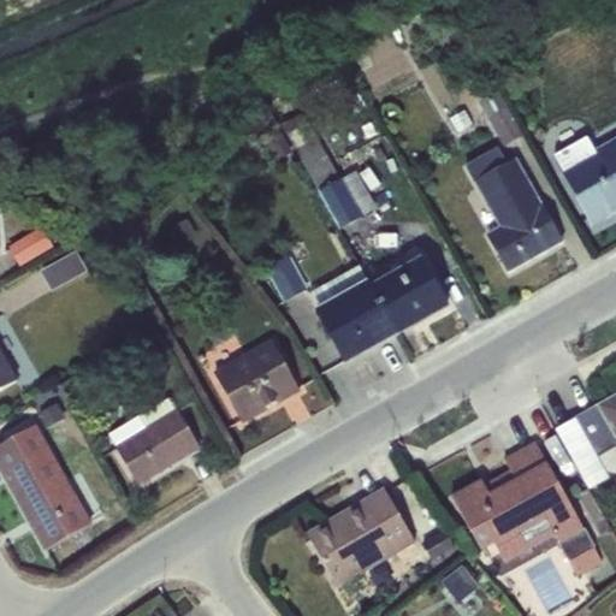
[(306,117),(285,128),(341,231),(378,209),(369,194),(381,187),(371,169),(359,176),(356,172),(341,181),(306,117)]
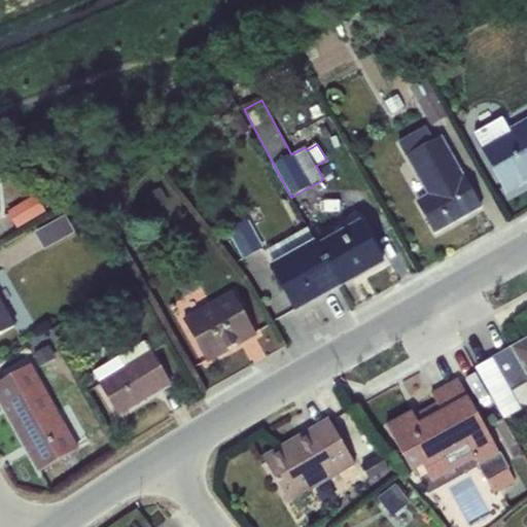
[(502,117),(475,134),(508,192),(510,196),(526,185),(526,118),(510,130),(502,117)]
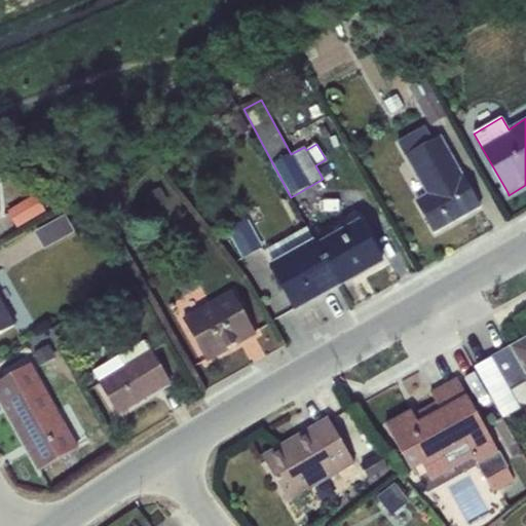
[(426,126),(398,142),(426,194),(416,200),(435,233),(481,208),(441,136),(434,140),(426,126)]
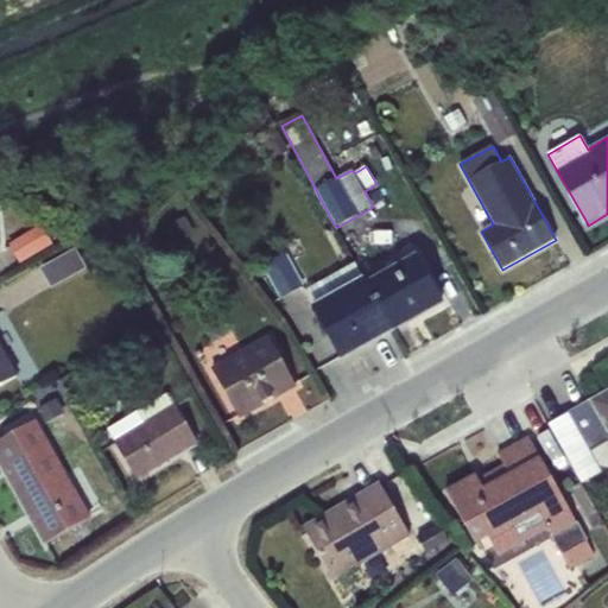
[(185,216),(165,228),(176,246),(196,234),(185,216)]
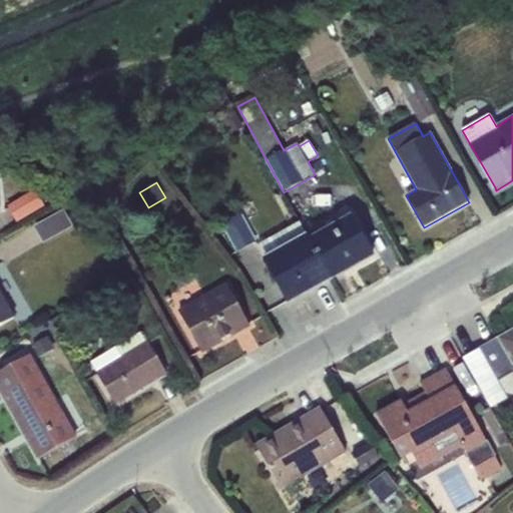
[(35,189),(8,206),(17,222),(45,206),(35,189)]
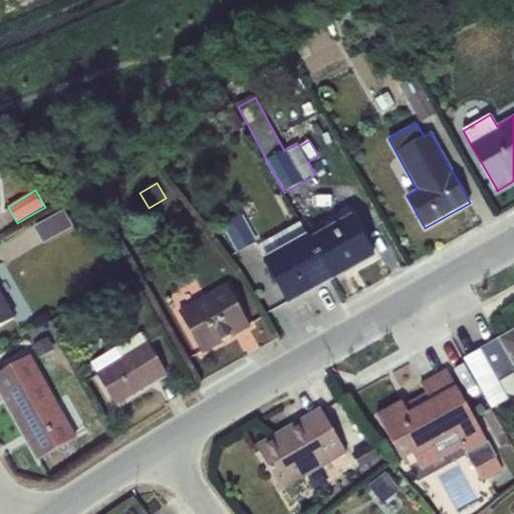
[(63,212),(35,228),(44,243),(71,227),(63,212)]
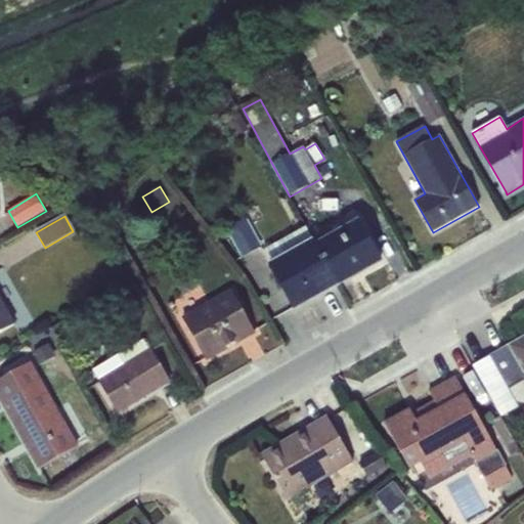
[(246,218),(226,228),(243,257),(262,247),(246,218)]
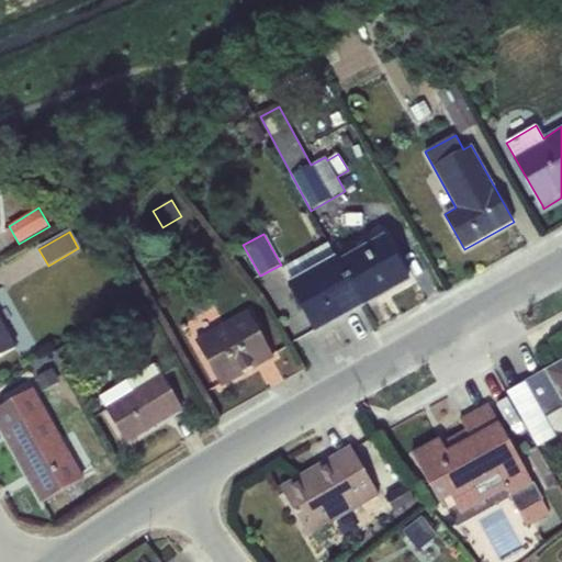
[(409,280),(384,235),(338,260),(364,305),(409,280)]
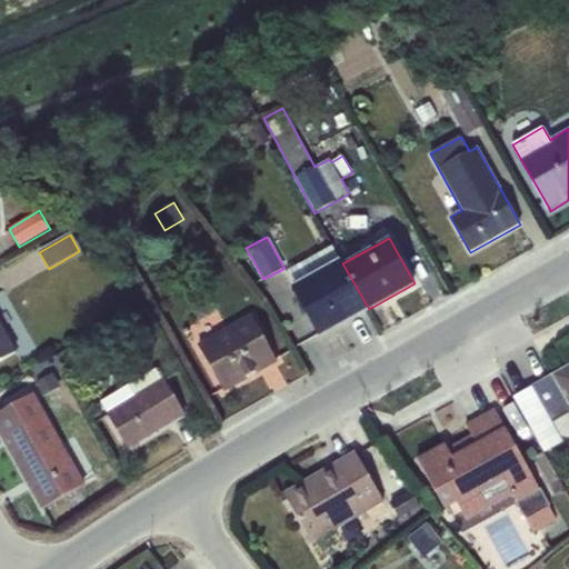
[(332,246),(287,271),(295,286),(292,287),(320,337),(369,309),(342,263),(332,246)]
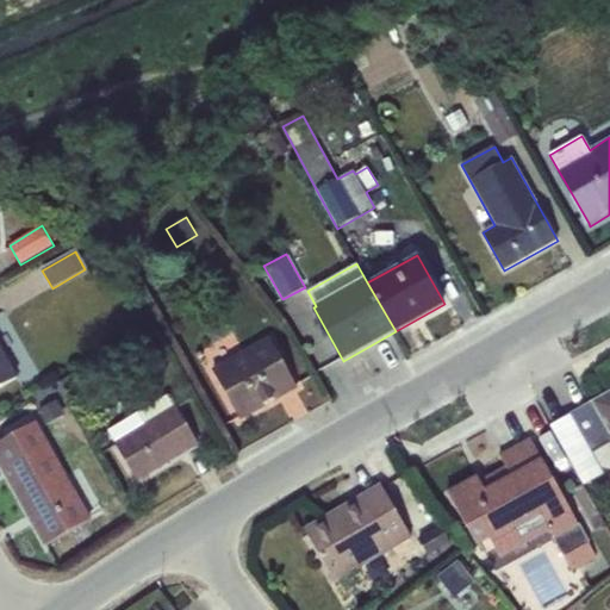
[(212,369),(240,418),(297,386),(268,337),(212,369)]
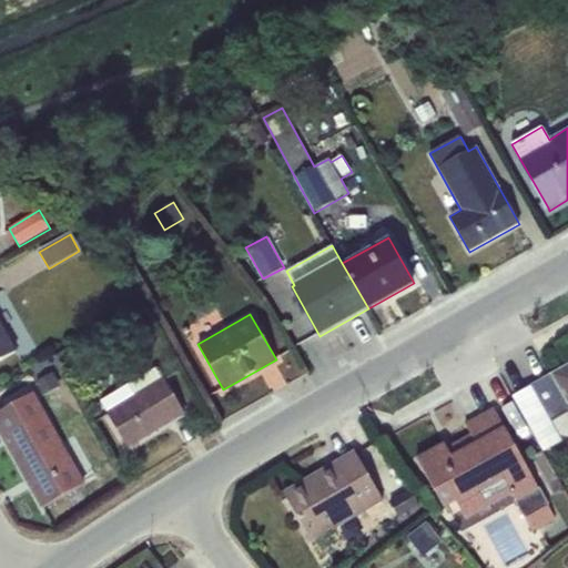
[(0,321),(0,361),(17,352),(0,321)]
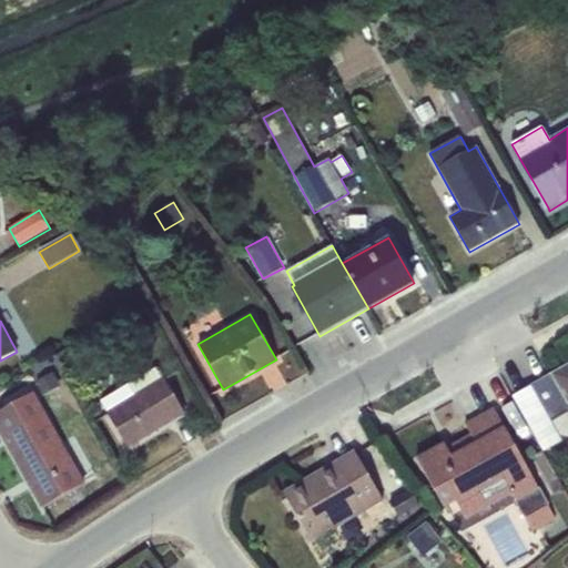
[(567,365),(554,374),(553,374),(553,375),(530,387),(529,387),(559,437),(567,437),(567,365)]
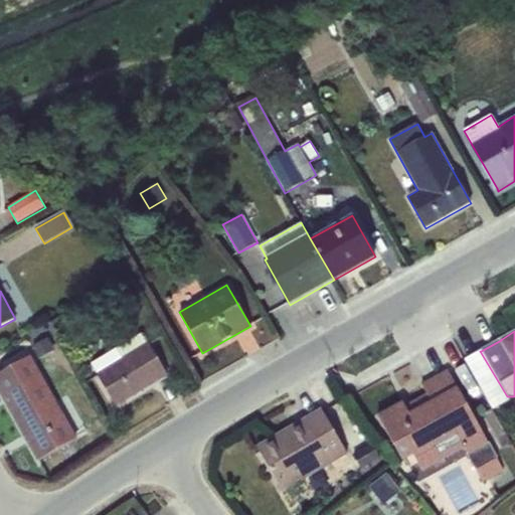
[(142,333),(91,364),(116,405),(167,374),(142,333)]
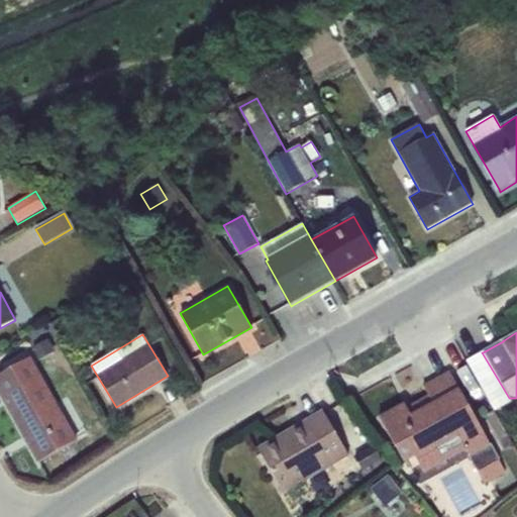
[(48,339),(33,347),(40,360),(56,351),(48,339)]
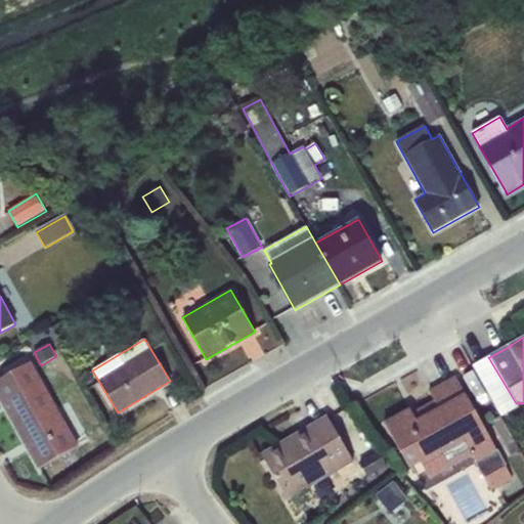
[(2,366),(7,376),(30,363),(25,354),(2,366)]
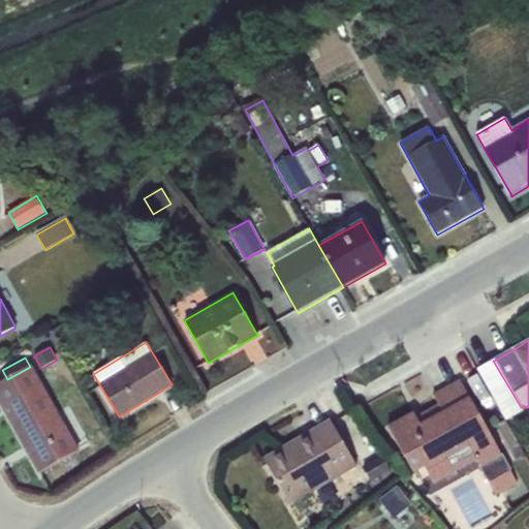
[(521,407),(493,361),(476,370),(506,422),(524,411),(521,407)]
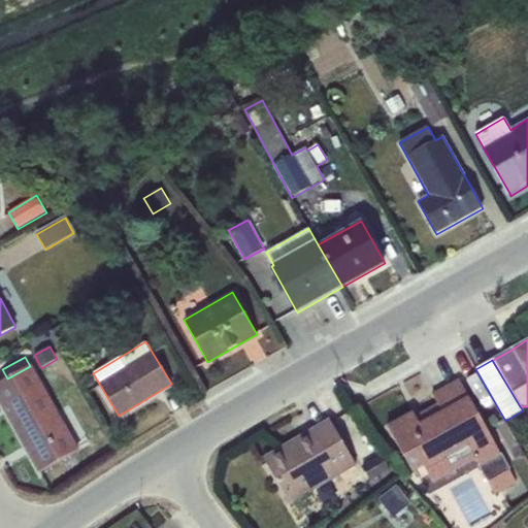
[(7,378),(0,383),(0,399),(40,471),(77,451),(30,366),(7,378)]
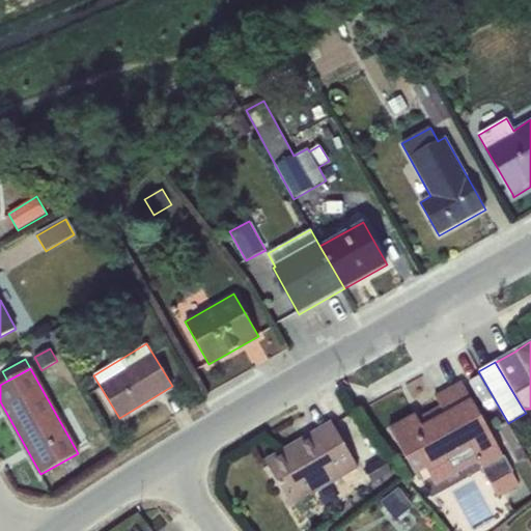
[(416,414),(389,428),(416,477),(427,470),(437,485),(478,463),(499,497),(520,485),(512,473),(513,472),(505,456),(504,456),(462,382),(435,396),(445,415),(423,426),(416,414)]
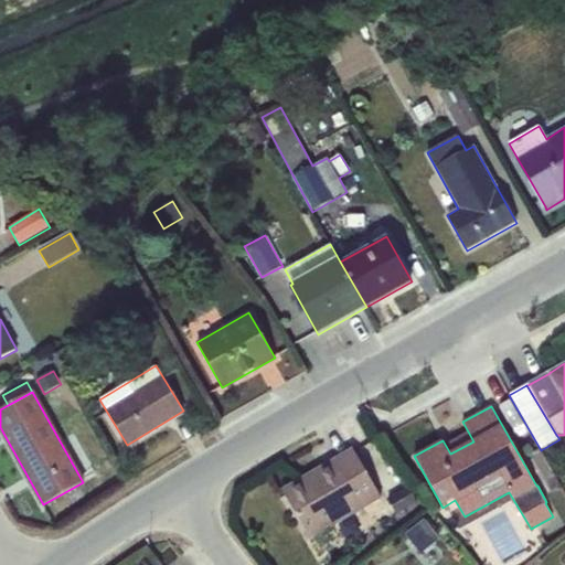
[(338,465),(285,494),(310,539),(381,497),(353,449),(334,460),(338,465)]
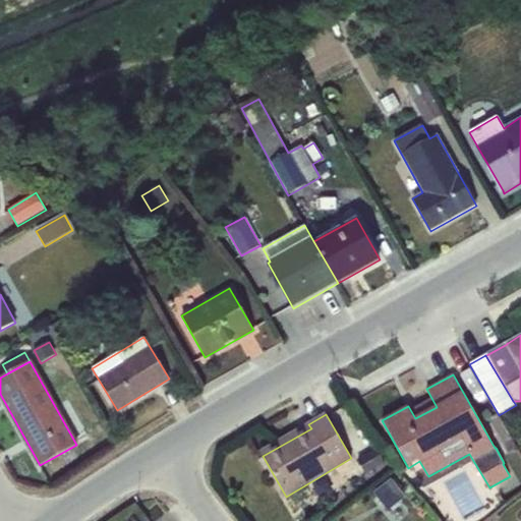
[(512,439),(498,414),(489,418),(504,444),(512,439)]
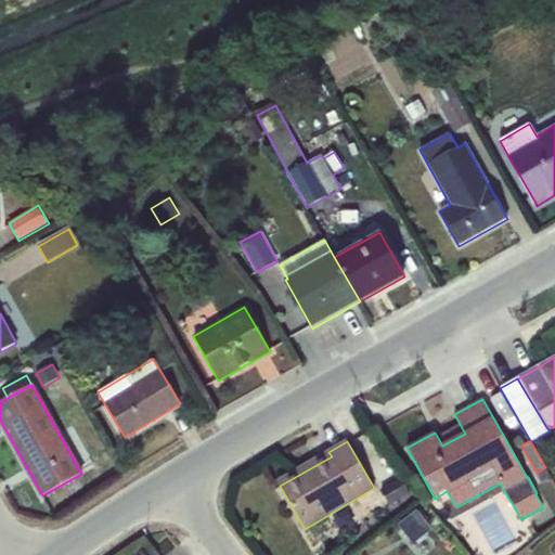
[(332,456),(328,452),(276,481),(280,486),(332,456)]
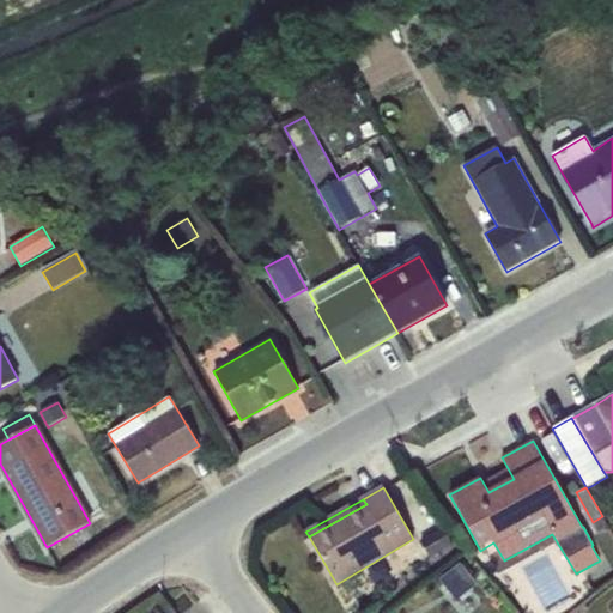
[(443,526),(419,541),(430,560),(455,545),(443,526)]
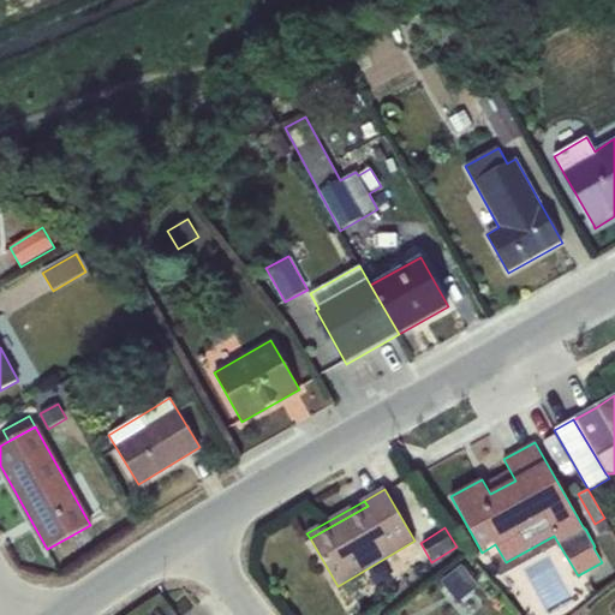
[(463,566),(441,583),(458,604),(479,587),(463,566)]
